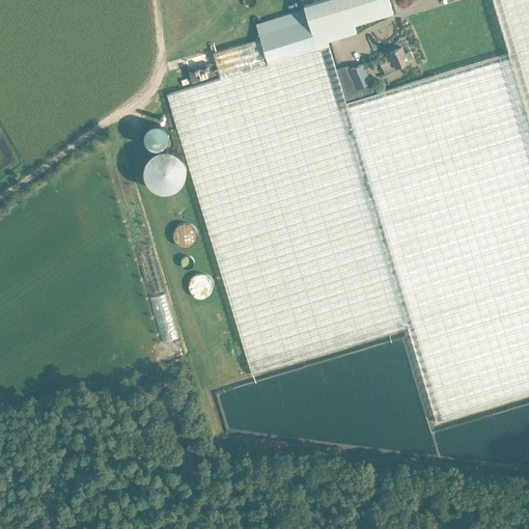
[(212,54),(219,80),(327,48),(326,43),(340,38),(328,0),(322,0),(302,5),(303,9),(254,24),(257,35),(258,39),(239,46),(212,54)]
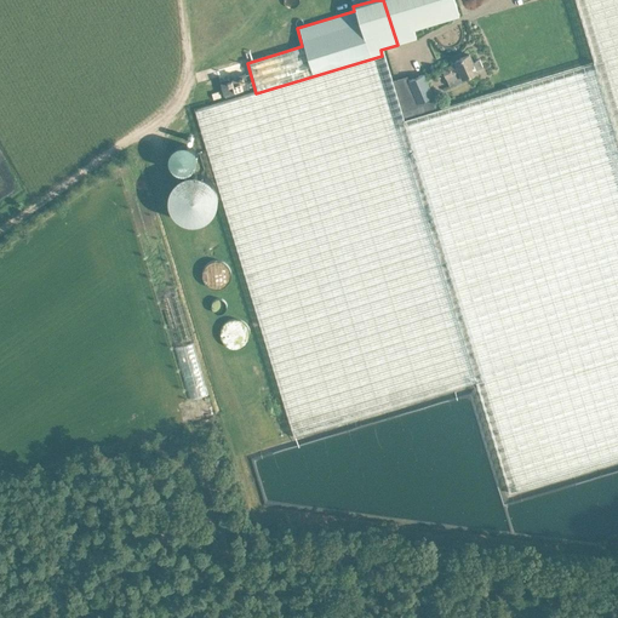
[(287,0),(290,11),(301,9),(298,0),(287,0)]
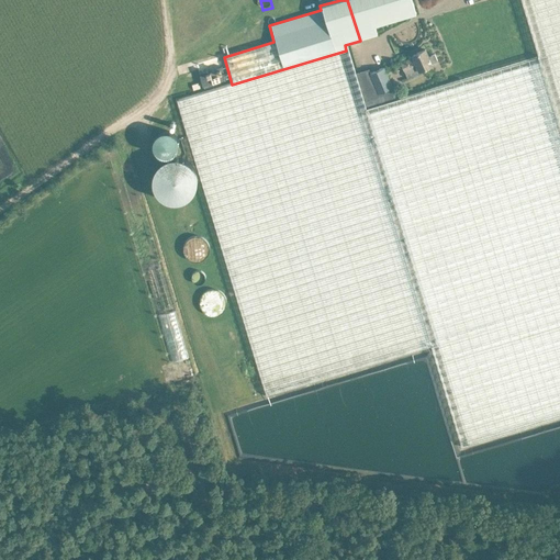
[(414,14),(410,0),(347,0),(360,41),(376,36),(372,28),(414,14)]
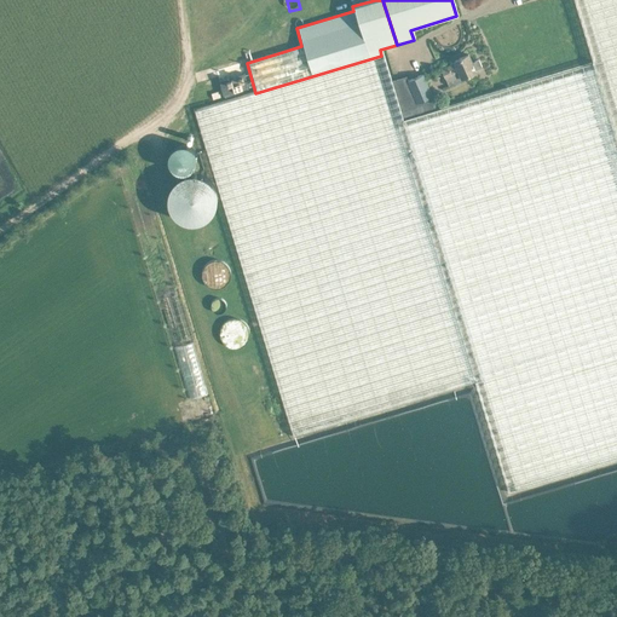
[(616,0),(572,0),(592,64),(616,148),(616,0)]
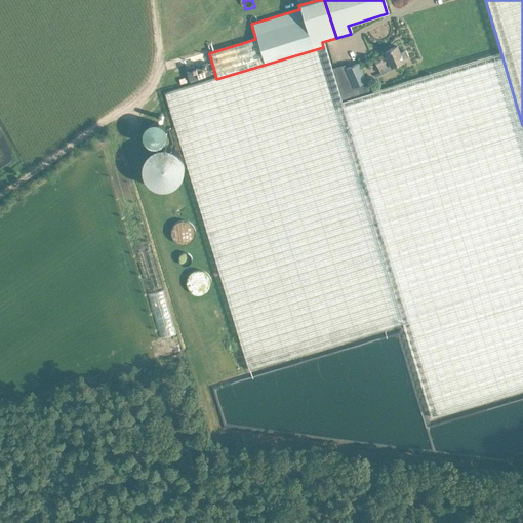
[(522,125),(501,54),(368,94),(340,103),(330,70),(323,47),(216,79),(165,94),(248,371),(401,325),(429,418),(522,390),(522,125)]
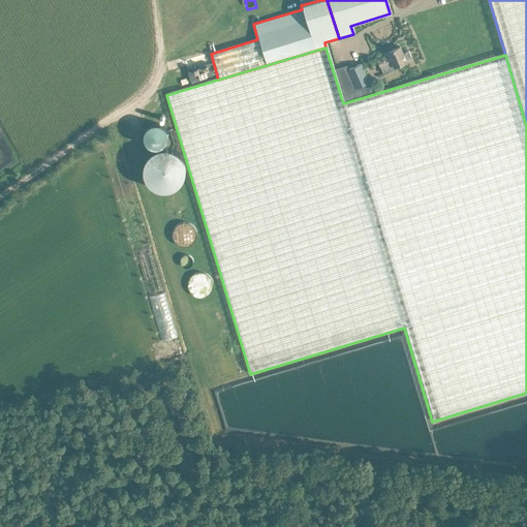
[(376,61),(379,70),(381,75),(394,70),(393,68),(405,63),(404,61),(409,59),(406,53),(401,55),(398,48),(385,54),(386,56),(375,60),(376,61)]
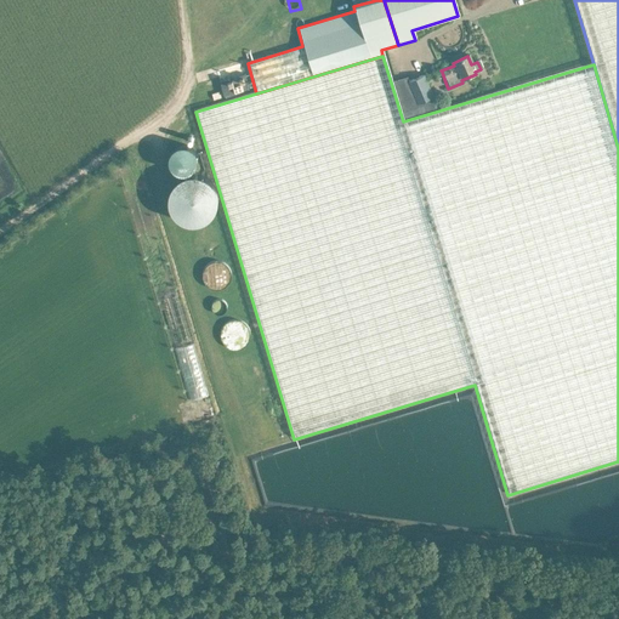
[(240,64),(215,73),(222,97),(248,90),(240,64)]
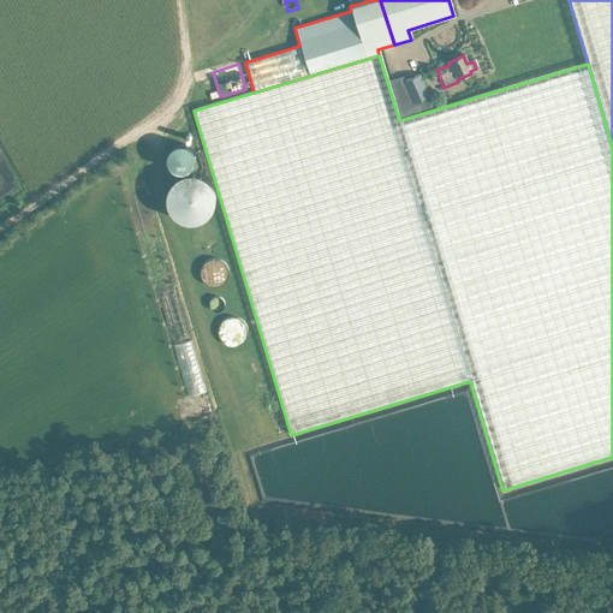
[(402,77),(387,82),(399,120),(432,111),(427,97),(422,87),(418,76),(404,82),(402,77)]
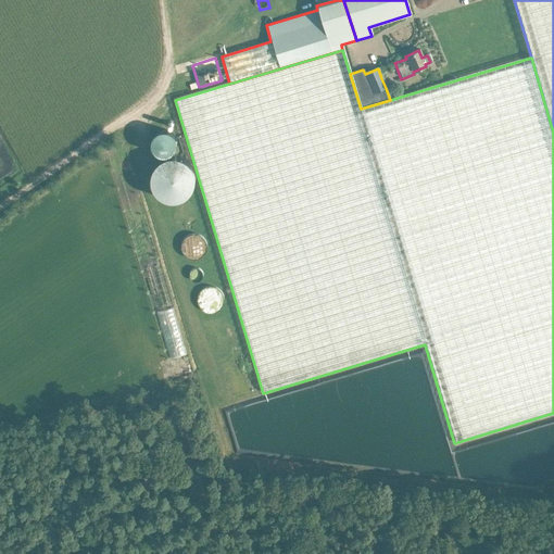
[(166,163),(184,149),(170,133),(152,146),(166,163)]
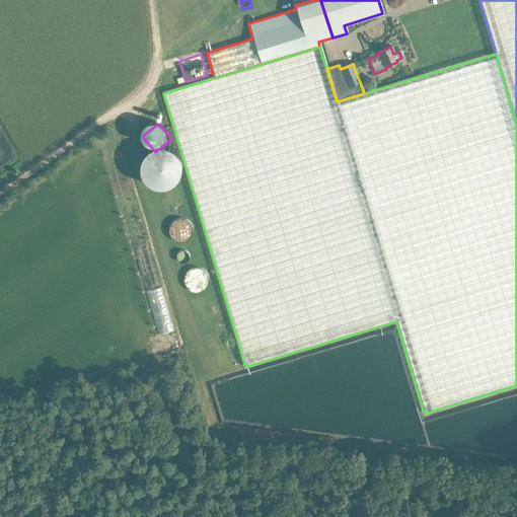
[(192,241),(193,223),(172,222),(171,240),(192,241)]
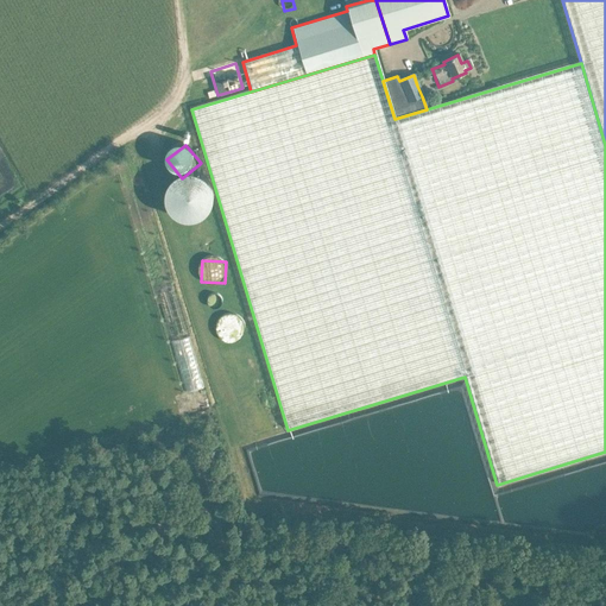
[(208,300),(215,310),(225,305),(218,294),(208,300)]
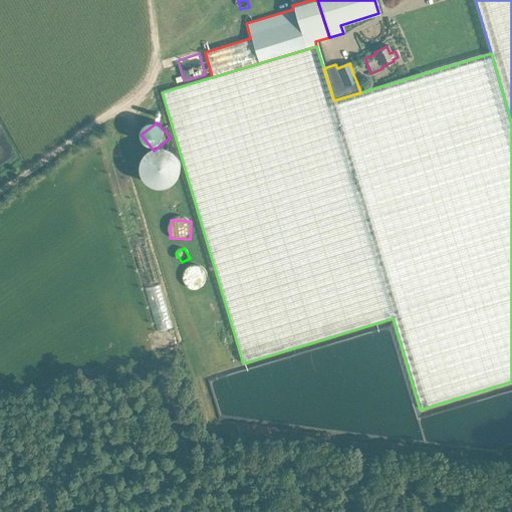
[(186,268),(186,286),(205,287),(206,269),(186,268)]
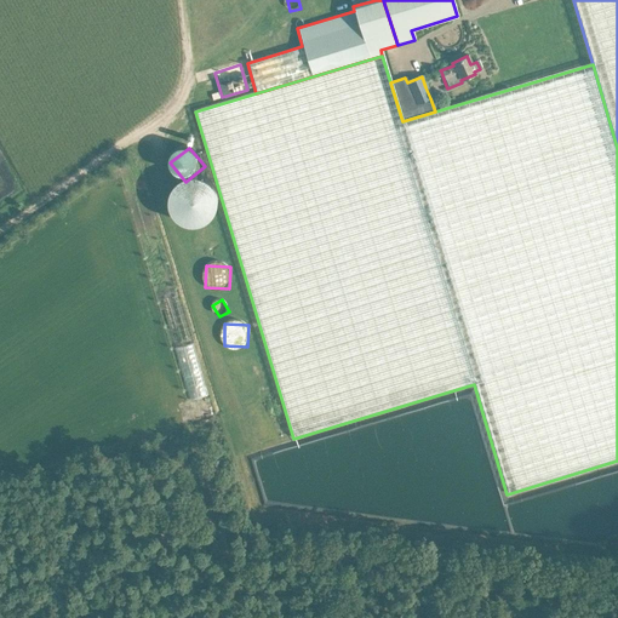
[(528,613),(541,611),(536,594),(524,598),(528,613)]
